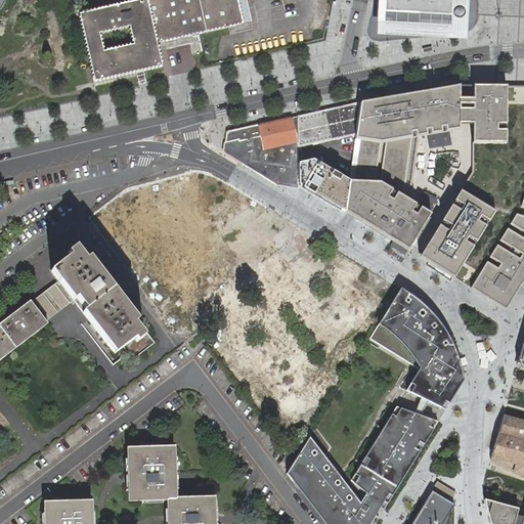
[(131,0),(132,1),(79,13),(94,82),(164,68),(159,43),(162,42),(245,25),(239,0),(131,0)]
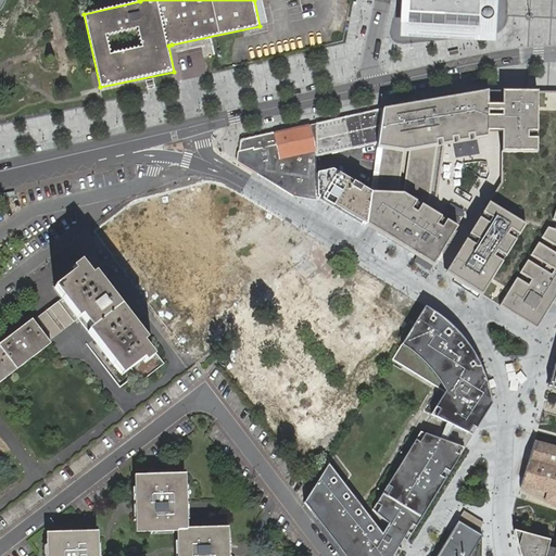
[(405,0),(405,16),(418,17),(417,26),(445,27),(445,19),(481,21),(481,17),(483,17),(484,17),(487,16),(489,15),(490,13),(491,10),(493,10),(493,0),(405,0)]
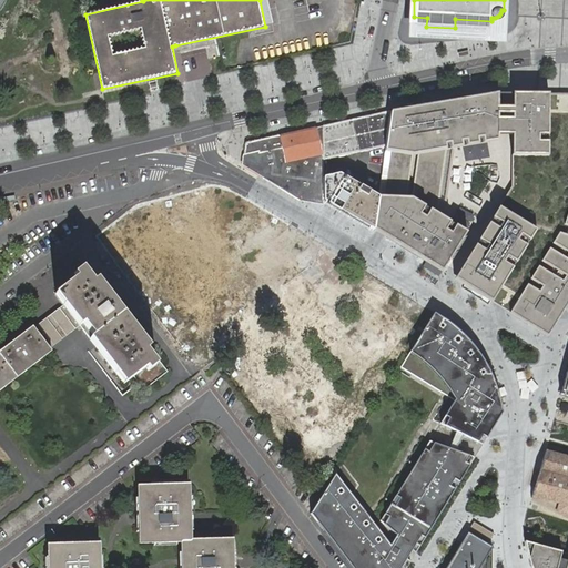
[(505,85),(384,107),(371,192),(366,226),(440,270),(477,217),(435,194),(442,139),(505,127),(505,85)]
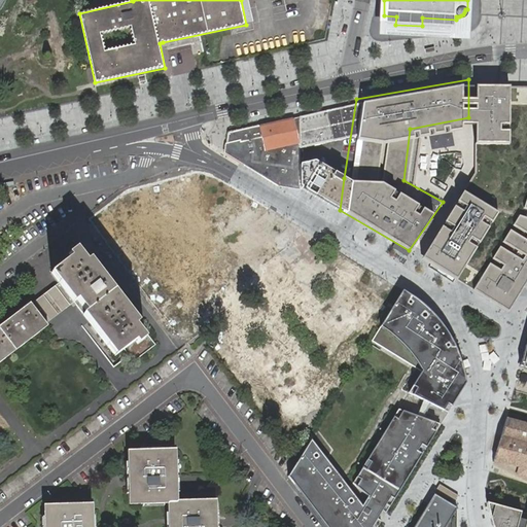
[(504,136),(505,81),(472,82),(470,135),(504,136)]
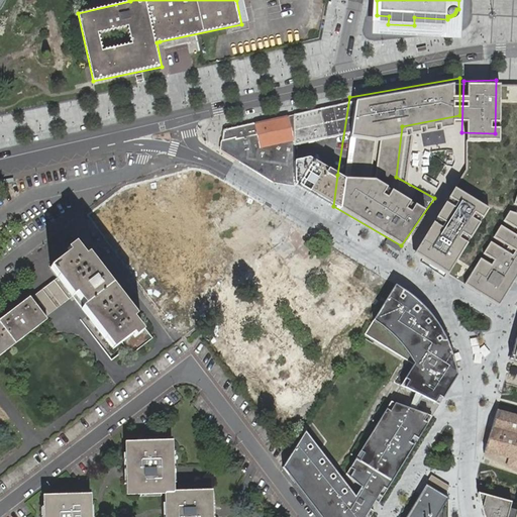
[(349,97),(291,115),(291,147),(352,134),(349,97)]
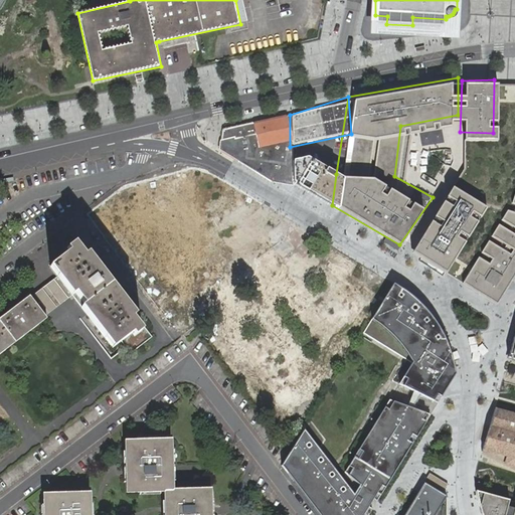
[(290,115),(250,121),(253,134),(255,146),(243,164),(272,180),(290,183),(290,161),(290,147),(290,115)]
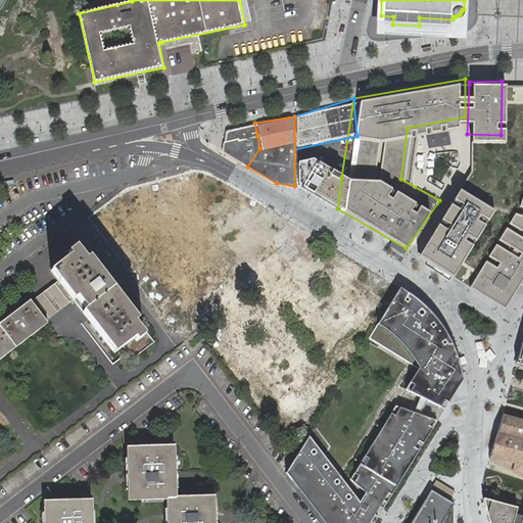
[(254,123),(227,130),(222,141),(257,136),(254,123)]
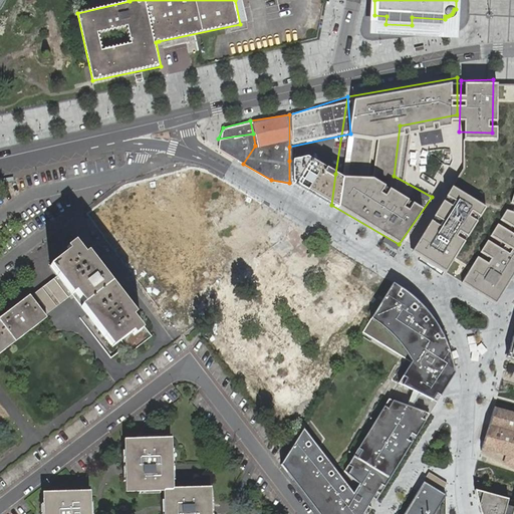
[(243,164),(255,146),(253,134),(218,139),(218,149),(243,164)]
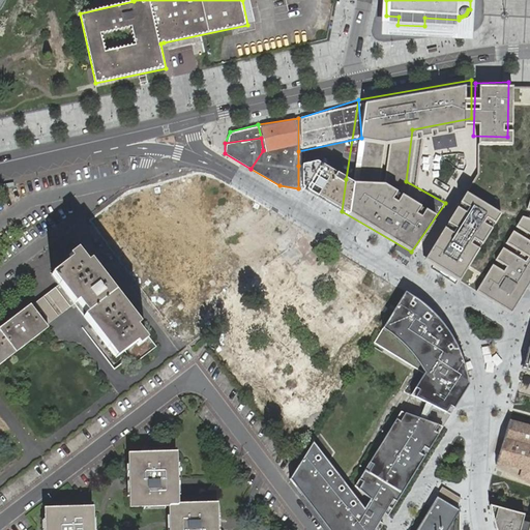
[(317,197),(342,211),(346,179),(316,162),(298,166),(298,188),(317,197)]
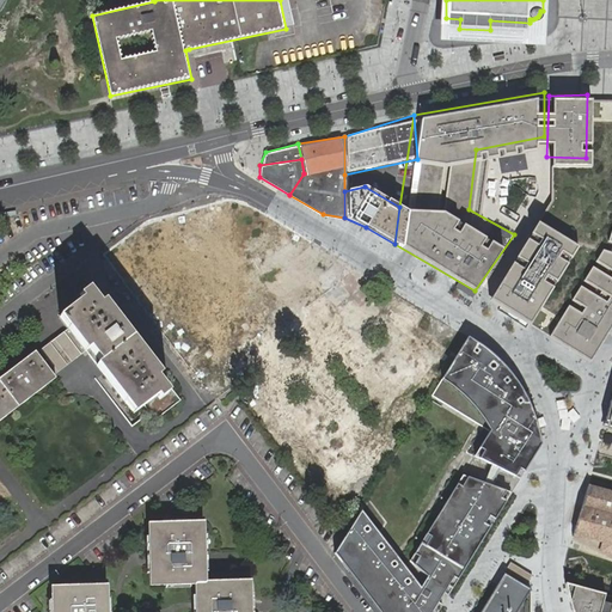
[(611,209),(601,243),(544,335),(583,356),(611,307),(611,209)]
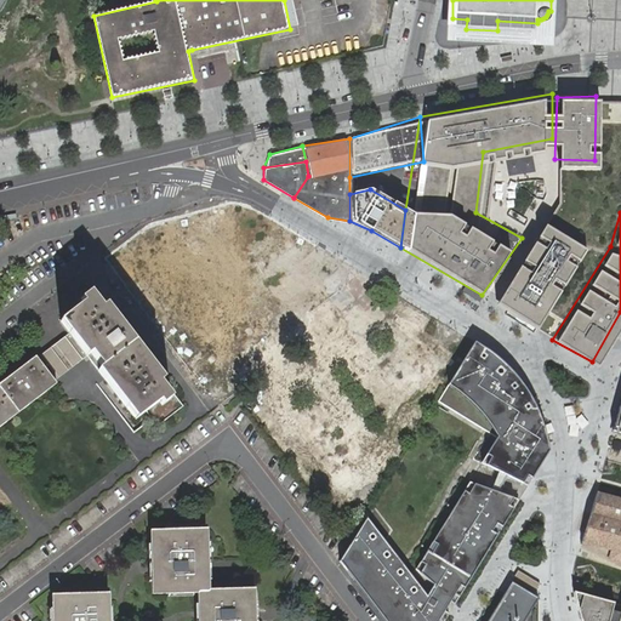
[(533,326),(581,244),(541,222),(494,305),(533,326)]
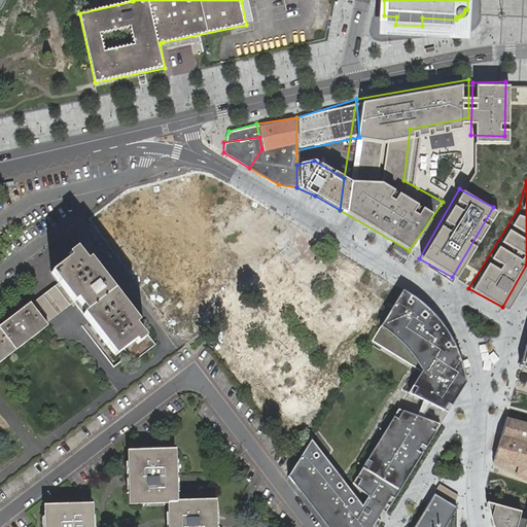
[(268,224),(277,215),(269,207),(259,216),(268,224)]
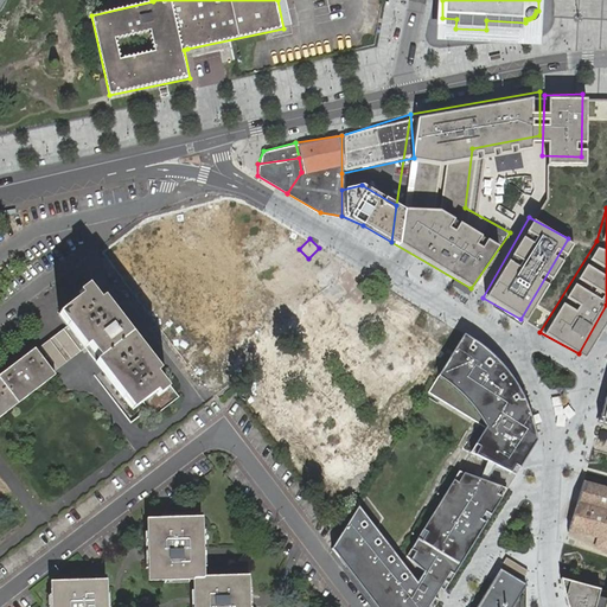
[(70,325),(68,326),(81,343),(135,413),(145,406),(153,416),(179,397),(170,385),(166,389),(155,376),(160,372),(102,299),(98,302),(87,287),(78,294),(82,298),(61,313),(70,325)]
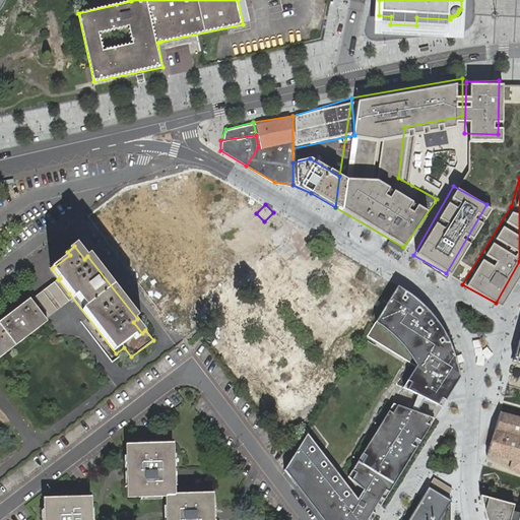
[(46,288),(57,304),(60,302),(69,294),(58,279),(49,286),(46,288)]
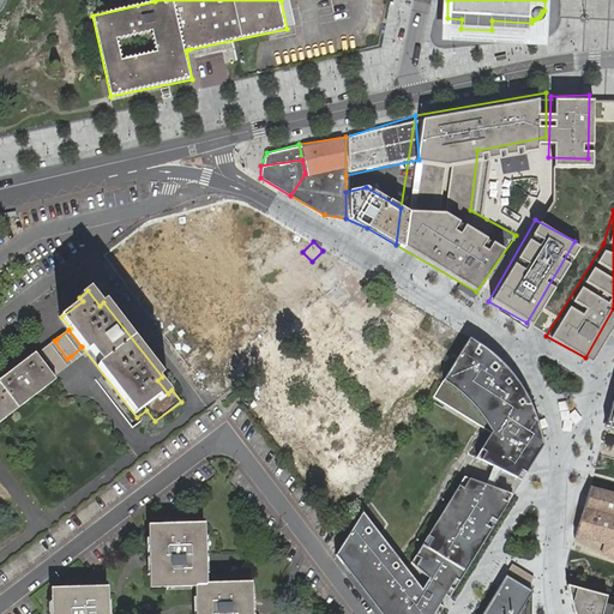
[(488,351),(470,338),(433,398),(493,433),(476,458),(524,479),(547,444),(542,421),(537,403),(531,392),(518,374),(504,361),(488,351)]
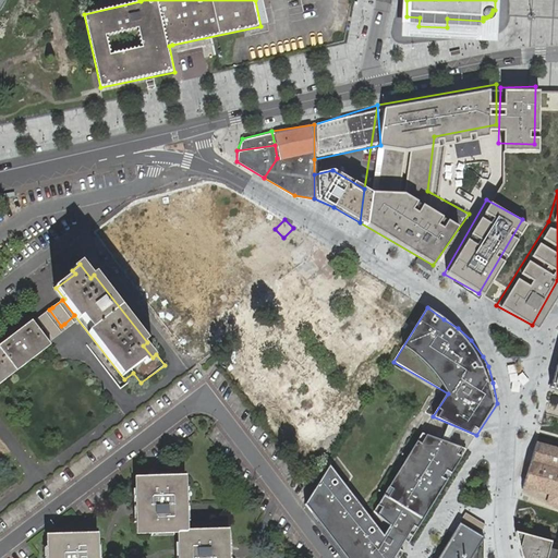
[(0,381),(55,340),(50,335),(61,326),(49,310),(0,348),(0,381)]
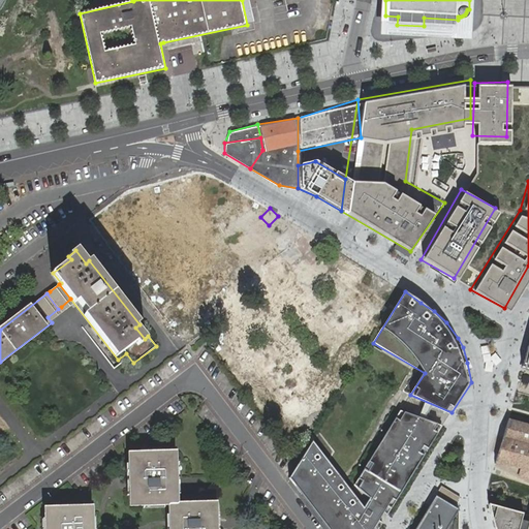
[(364,506),(314,440),(291,477),(330,528),(380,528),(384,523),(380,521),(385,511),(390,515),(444,425),(403,407),(358,480),(370,497),(364,506)]
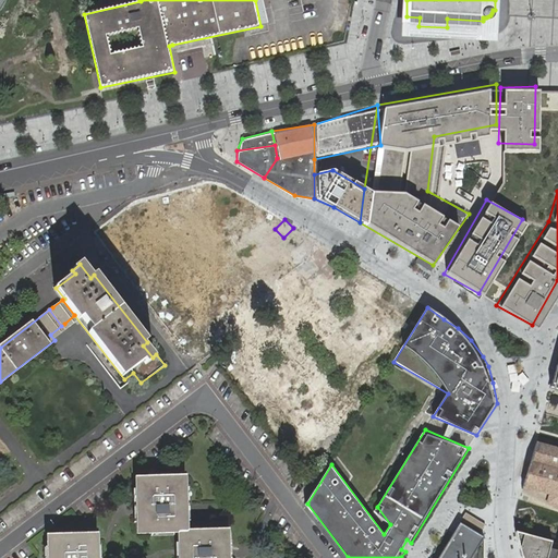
[(540,439),(523,489),(525,489),(526,487),(550,494),(547,505),(557,507),(557,447),(541,444),(542,440),(540,439)]
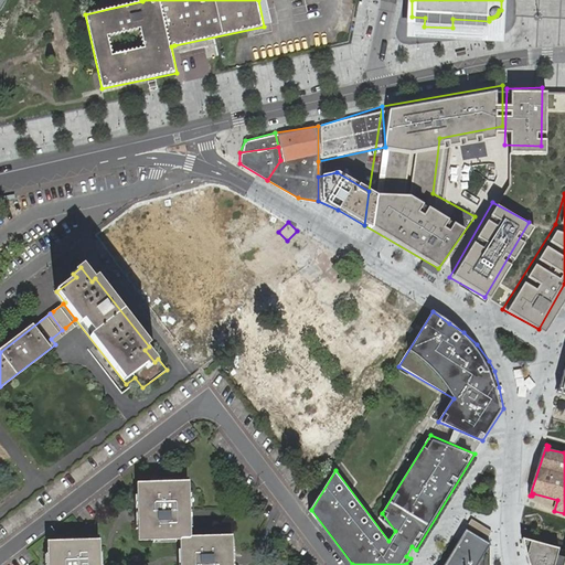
[(137,498),(138,531),(139,543),(153,542),(176,542),(180,541),(189,541),(188,529),(185,496),(185,484),(172,486),(150,487),(136,487),(137,498)]
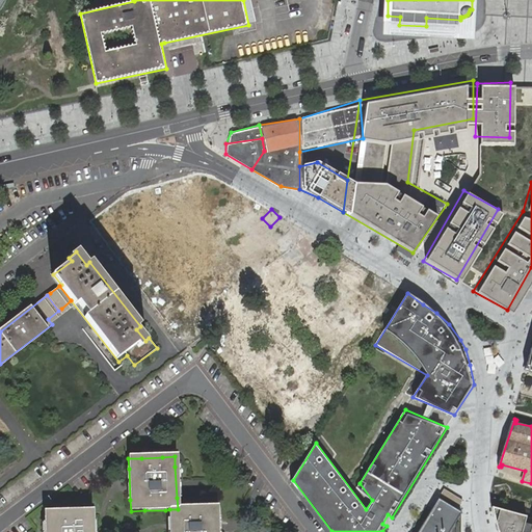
[(417,531),(422,531),(445,495),(447,493),(444,489),(417,531)]
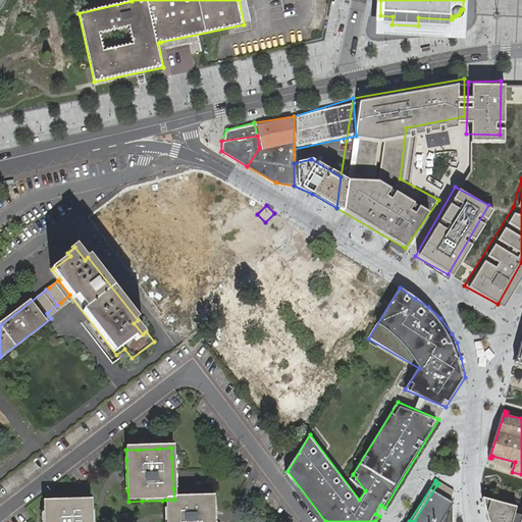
[(448,502),(454,491),(438,483),(436,485),(414,521),(441,521),(453,505),(448,502)]
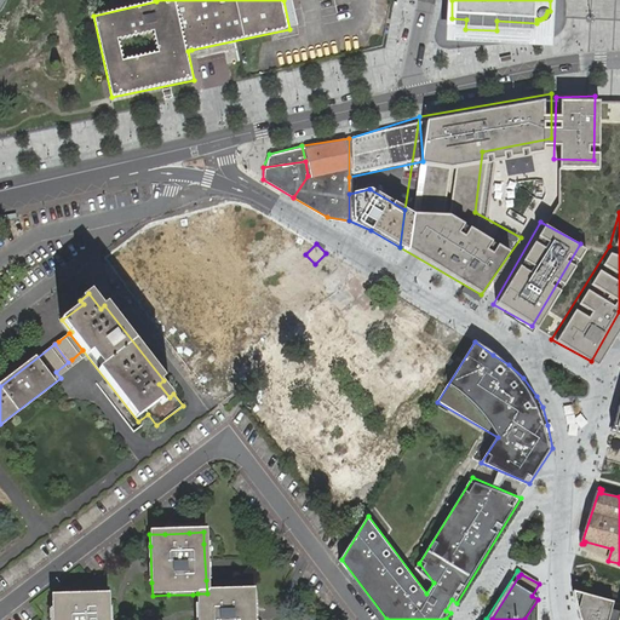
[(619,619),(619,603),(573,591),(574,601),(579,619),(619,619)]
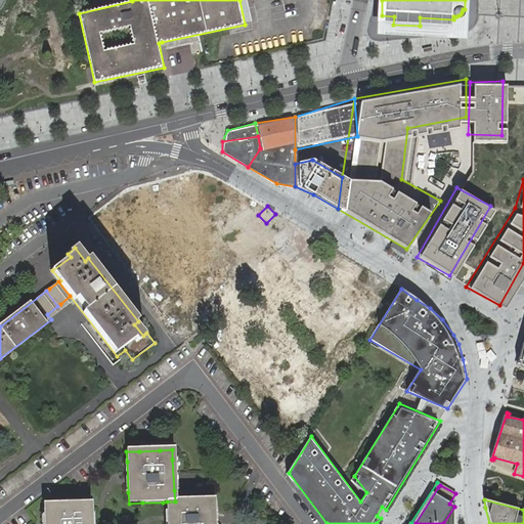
[(180,501),(175,501),(167,501),(167,511),(167,523),(214,523),(214,509),(214,500),(201,500),(180,501)]
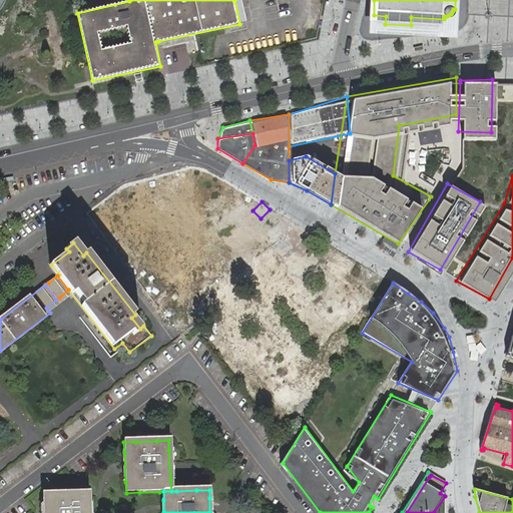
[(44,504),(43,512),(88,512),(88,502),(88,492),(76,493),(54,494),(43,494),(44,504)]
